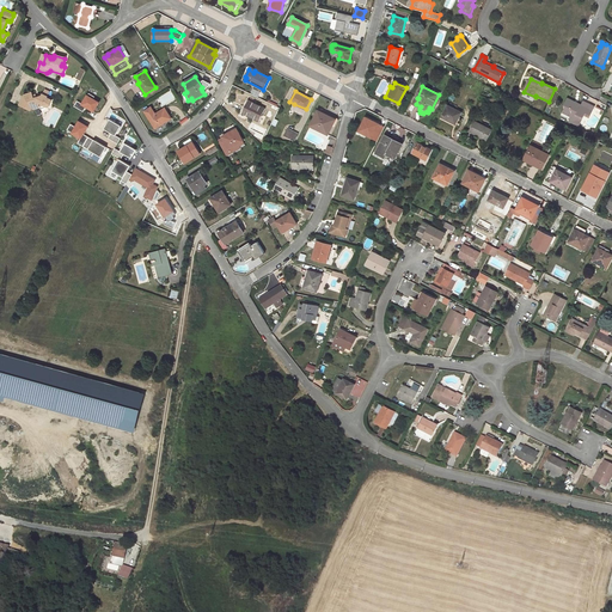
[(43,95),(42,96),(37,97),(36,95),(34,96),(32,92),(24,96),(19,105),(30,110),(31,108),(35,109),(40,106),(43,105),(48,106),(49,106),(51,101),(47,98),(48,97),(43,95)]
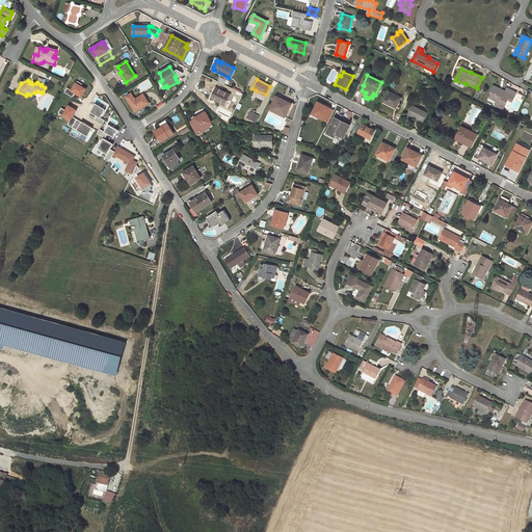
[(72,90),(68,87),(64,92),(73,97),(76,92),(82,97),(86,88),(81,86),(83,84),(78,81),(72,90)]
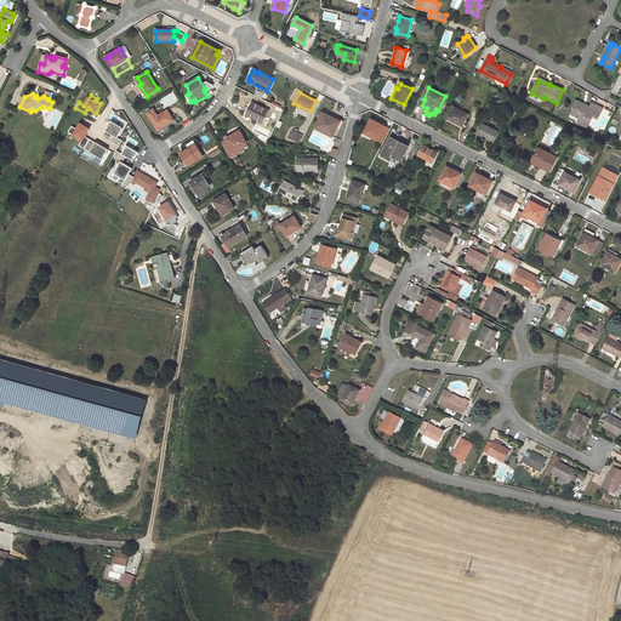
[(590,107),(586,104),(585,106),(582,104),(582,103),(575,100),(573,107),(574,107),(571,112),(581,115),(580,118),(577,121),(588,126),(593,117),(598,106),(592,102),(590,107)]
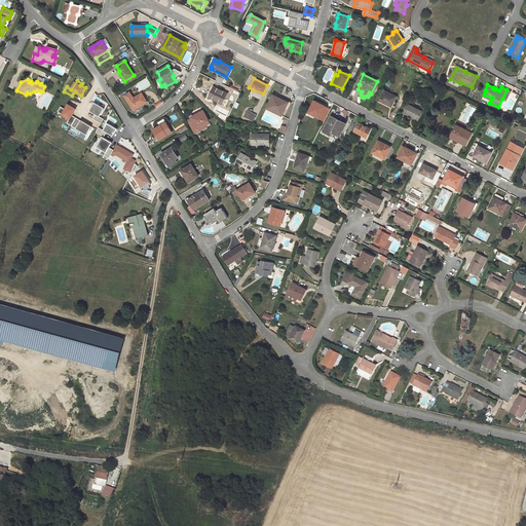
[(208,97),(223,105),(228,94),(213,86),(208,97)]
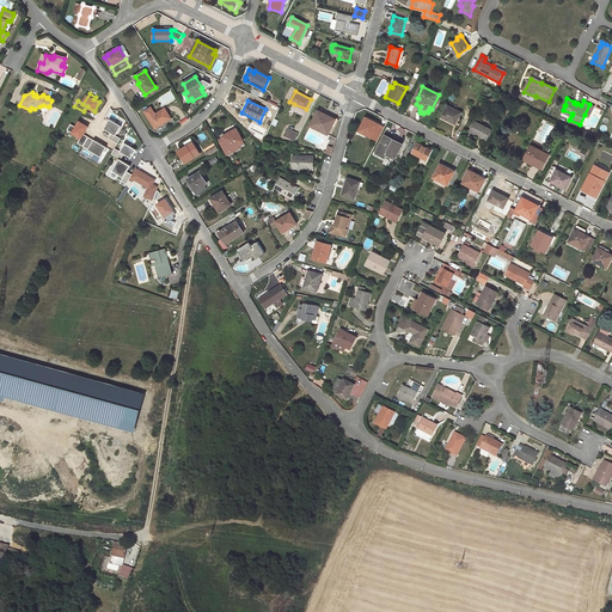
[(306,109),(294,104),(292,109),(304,115),(306,109)]
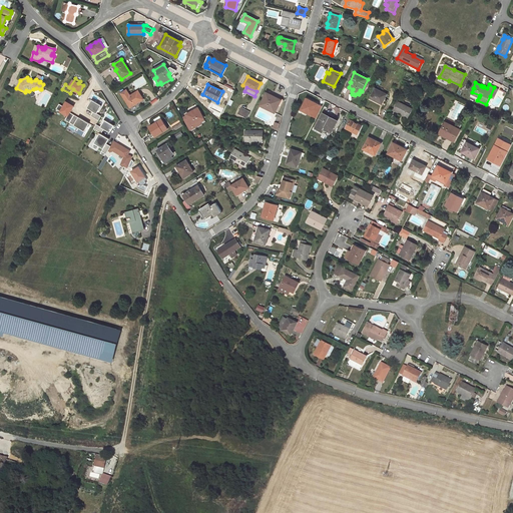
[(494,98),(498,89),(494,87),(490,96),(494,98)]
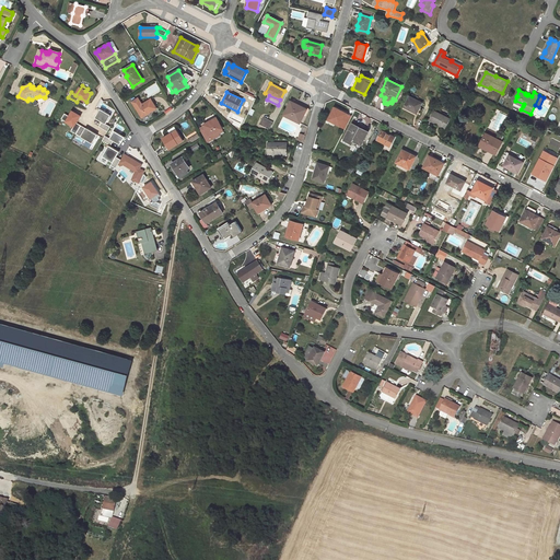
[(404,107),(417,114),(422,103),(409,96),(404,107)]
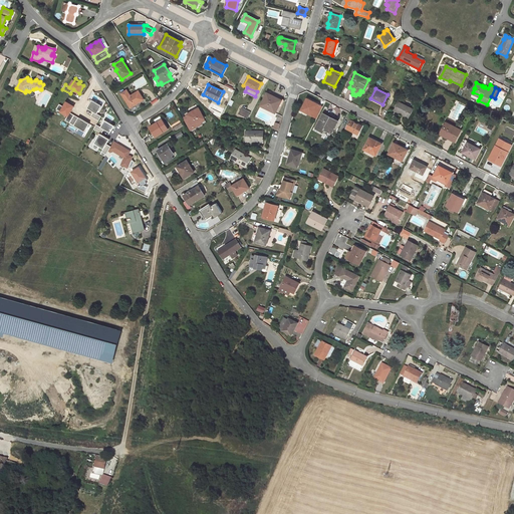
[(131,107),(144,99),(139,90),(131,95),(126,89),(121,93),(131,107)]
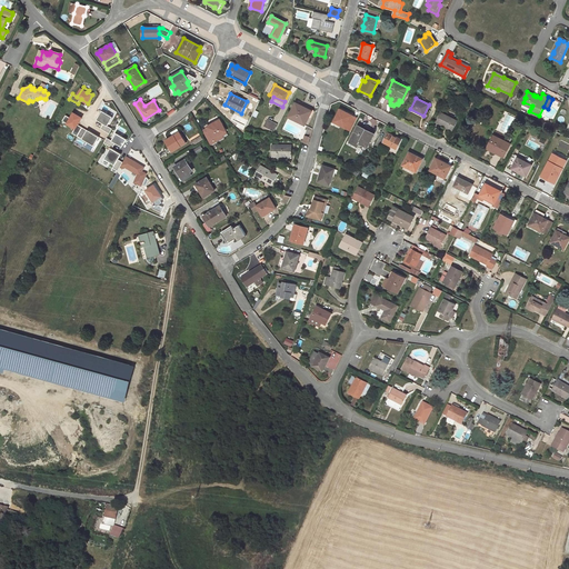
[(312,111),(296,103),(289,117),(296,120),(297,119),(306,123),(312,111)]
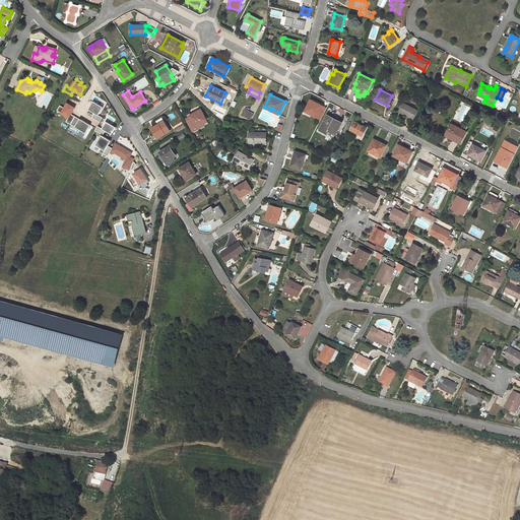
[(321,106),(309,99),(302,112),(315,119),(321,106)]
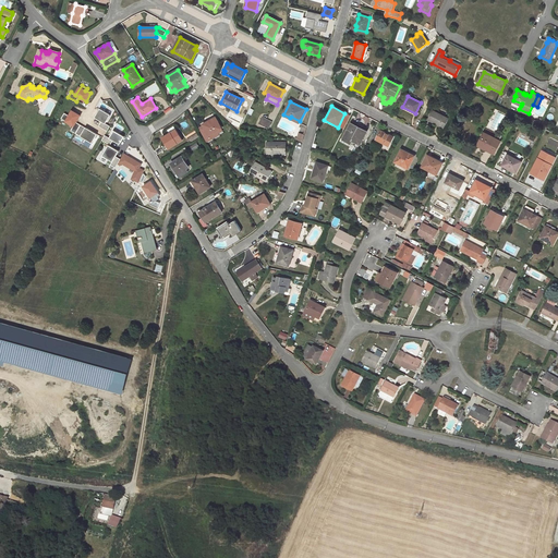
[(110,114),(100,108),(95,118),(101,121),(99,126),(107,131),(110,126),(106,123),(110,114)]
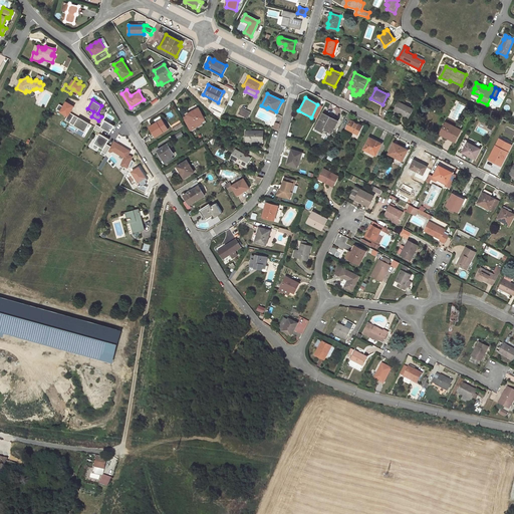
[(395,110),(409,117),(414,109),(399,101),(395,110)]
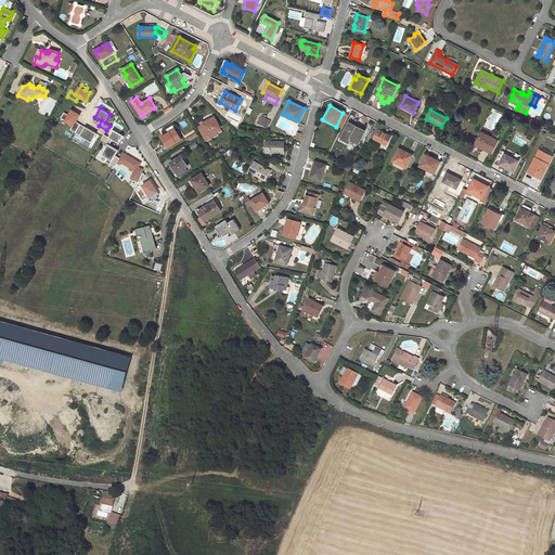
[(79,115),(72,111),(69,115),(64,113),(61,118),(74,125),(71,130),(91,142),(97,133),(86,127),(85,127),(76,121),(79,115)]
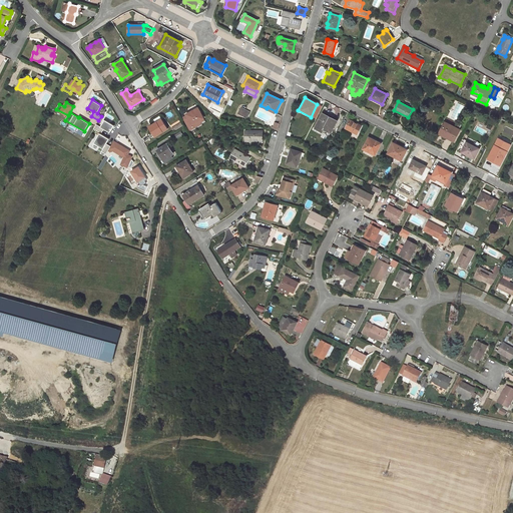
[(322,106),(317,104),(311,117),(315,119),(322,106)]
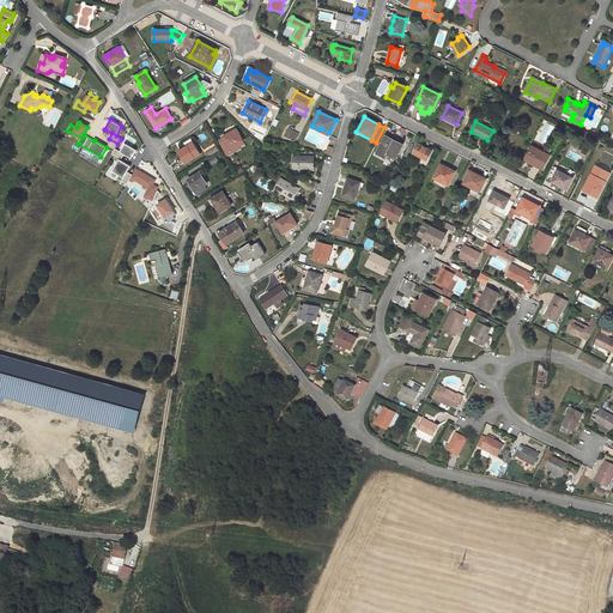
[(238,144),(240,147),(246,144),(237,129),(231,133),(231,132),(225,135),(226,137),(224,138),(219,140),(225,153),(231,151),(230,149),(238,144)]
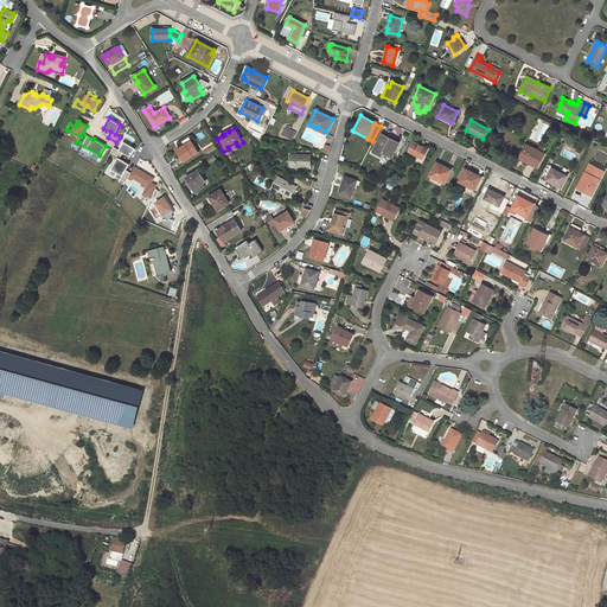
[(295,133),(287,128),(282,135),(292,140),(295,133)]
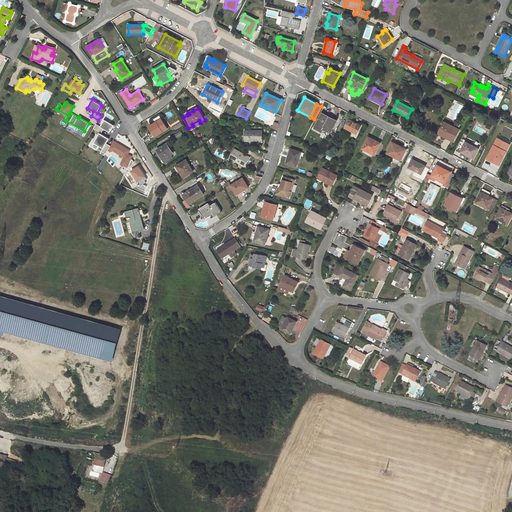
[(337,120),(323,114),(319,122),(320,123),(317,128),(316,129),(322,132),(324,129),(330,133),(337,120)]
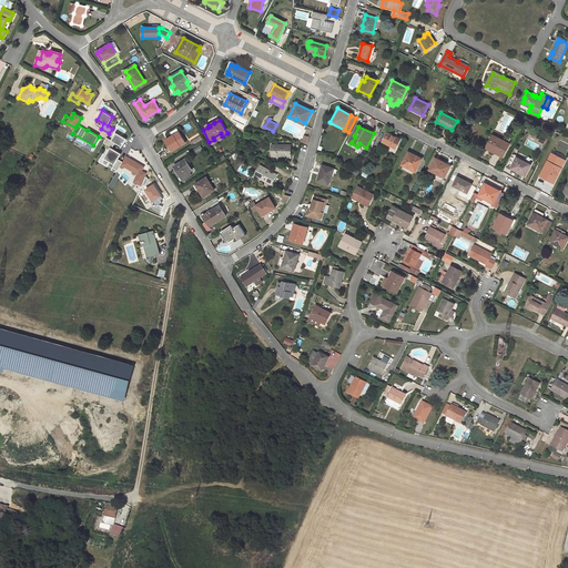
[(127,139),(117,132),(112,140),(107,138),(103,142),(112,148),(115,143),(122,146),(127,139)]
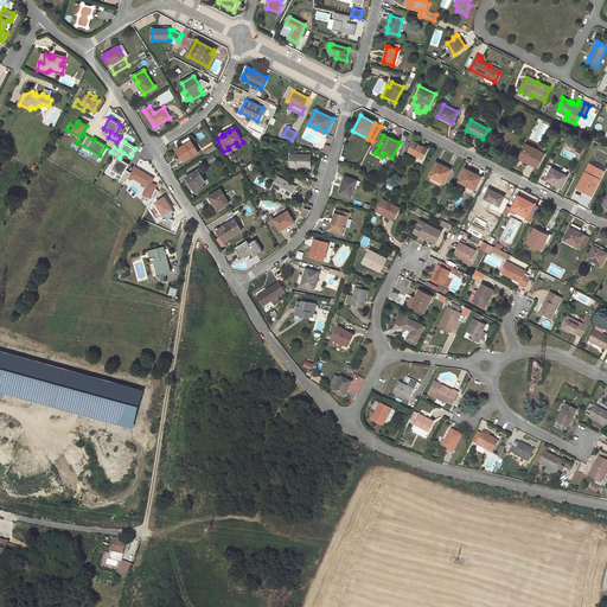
[(184,161),(199,153),(191,141),(185,145),(177,151),(180,157),(183,160),(184,161)]
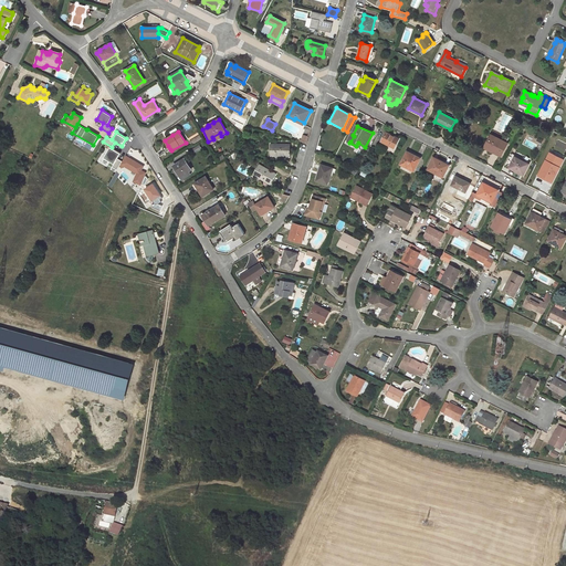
[(213,139),(208,142),(209,144),(222,137),(221,136),(220,133),(212,137),(213,139)]
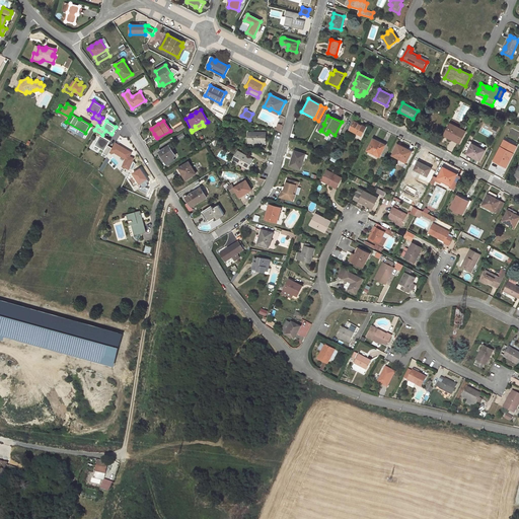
[(351,130),(362,135),(366,128),(362,126),(355,122),(351,130)]
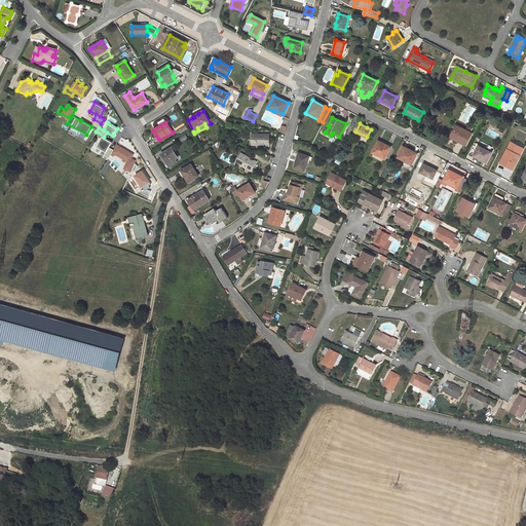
[(466,130),(457,125),(451,138),(457,141),(459,142),(465,145),(472,134),(471,133),(473,128),(470,126),(467,129),(466,129),(466,130)]
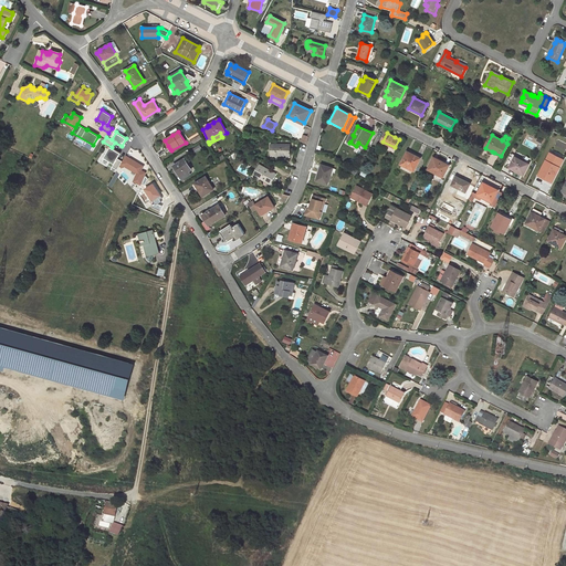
[(291,144),(271,144),(271,156),(286,156),(286,154),(291,154),(291,144)]
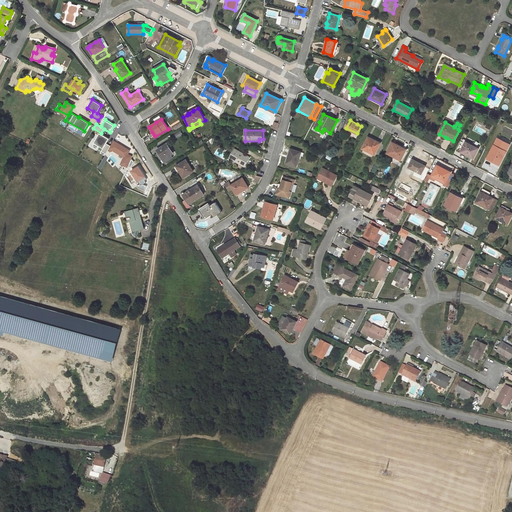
[(182,134),(180,131),(171,137),(173,140),(182,134)]
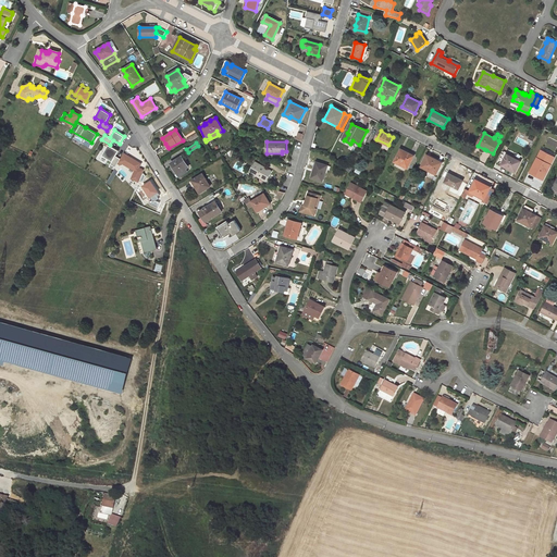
[(119,151),(109,145),(102,156),(112,161),(111,164),(115,168),(121,159),(115,156),(119,151)]
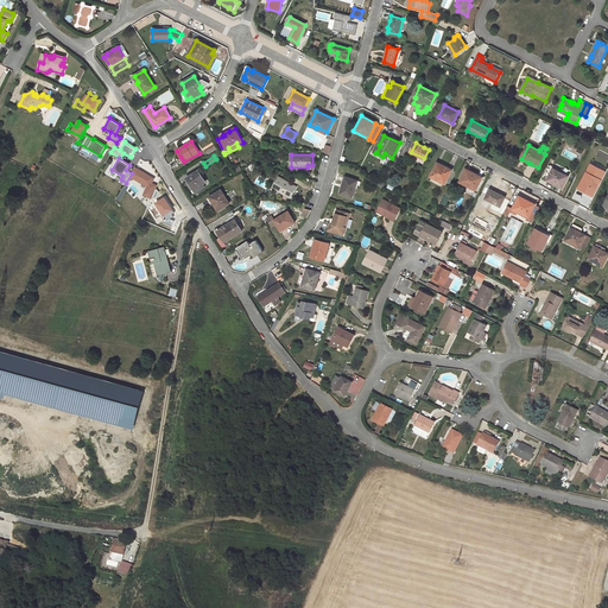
[(451,170),(437,163),(430,177),(444,184),(451,170)]
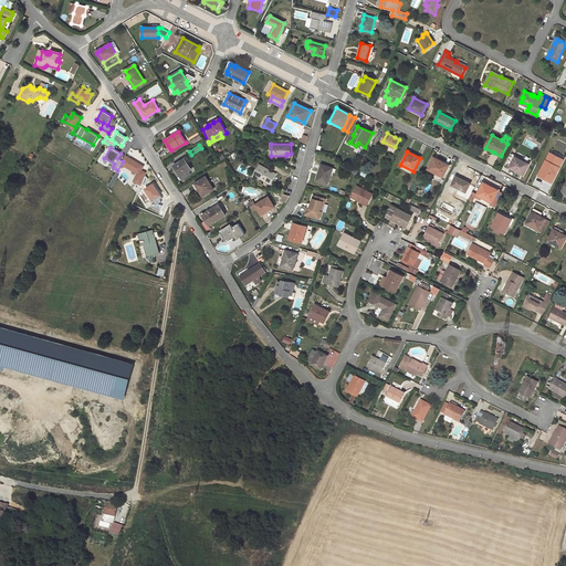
[(520,174),(521,171),(524,174),(528,164),(514,156),(515,155),(511,153),(505,166),(510,168),(510,167),(514,169),(514,170),(520,174)]
